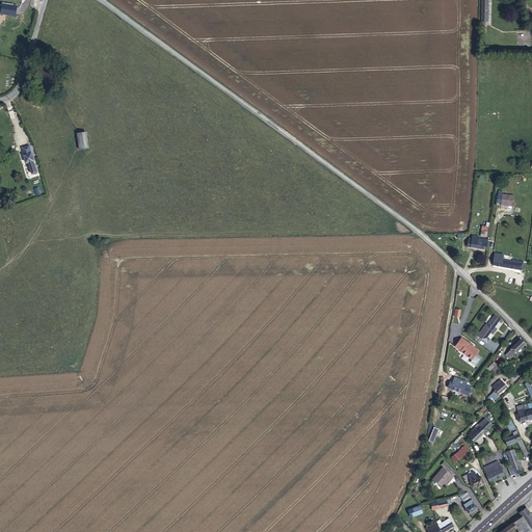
[(77,134),(80,149),(88,148),(86,133),(77,134)]
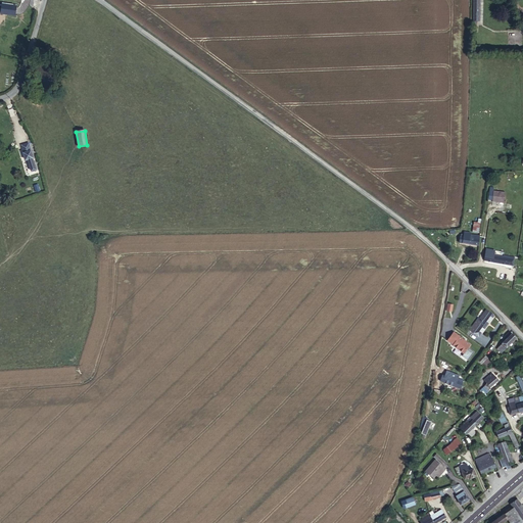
[(33,158),(29,145),(22,146),(26,160),(28,159),(32,172),(36,170),(33,158)]
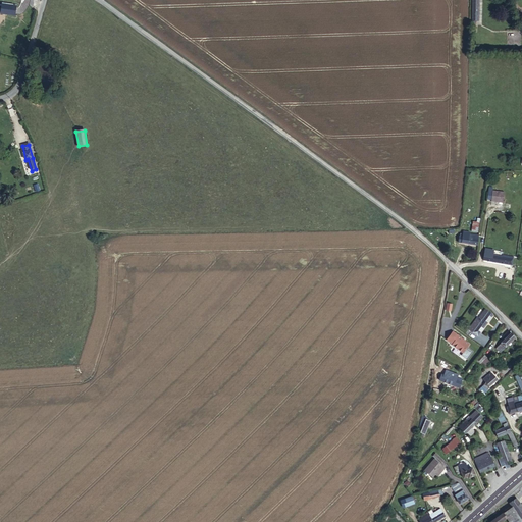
[(492,191),(491,200),(491,201),(503,203),(505,192),(492,191)]
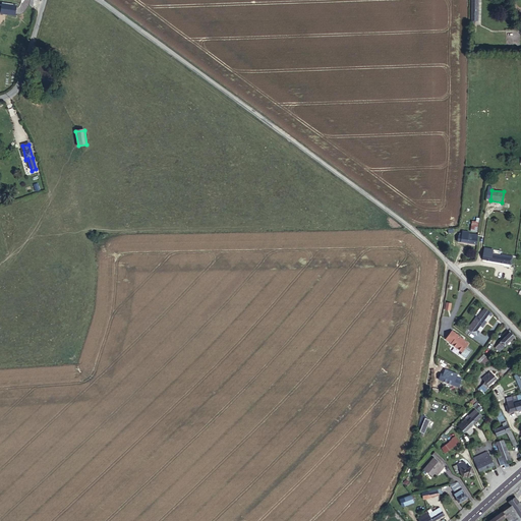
[(476,244),(477,235),(468,234),(468,232),(462,231),(462,236),(459,236),(458,241),(476,244)]
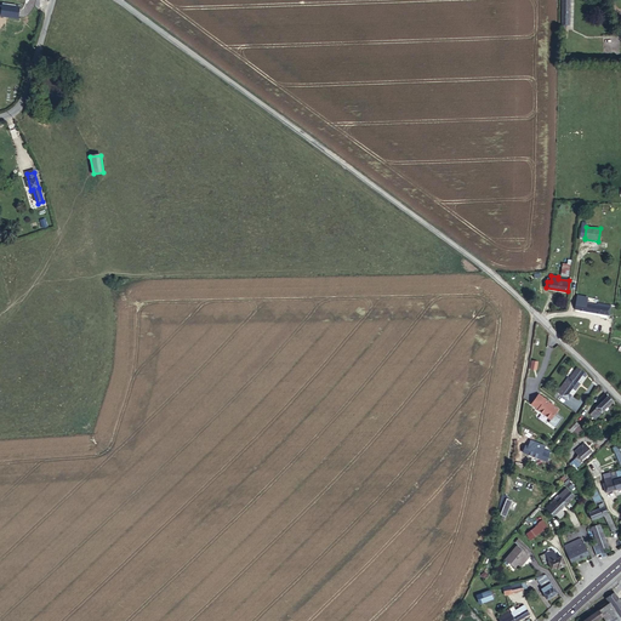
[(598,303),(597,306),(587,303),(587,297),(577,296),(575,309),(609,315),(610,305),(598,303)]
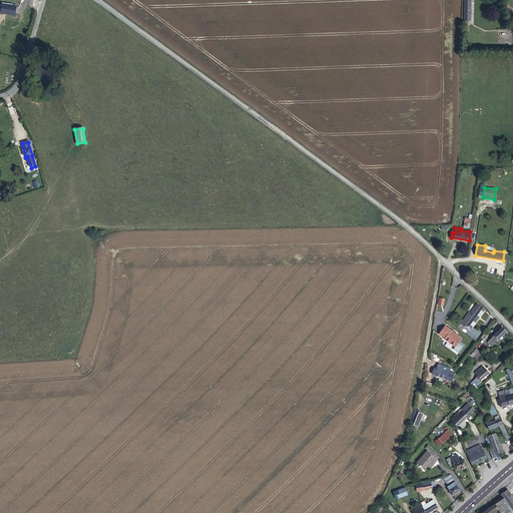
[(470,330),(484,310),(477,304),(471,313),(469,312),(461,324),(470,330)]
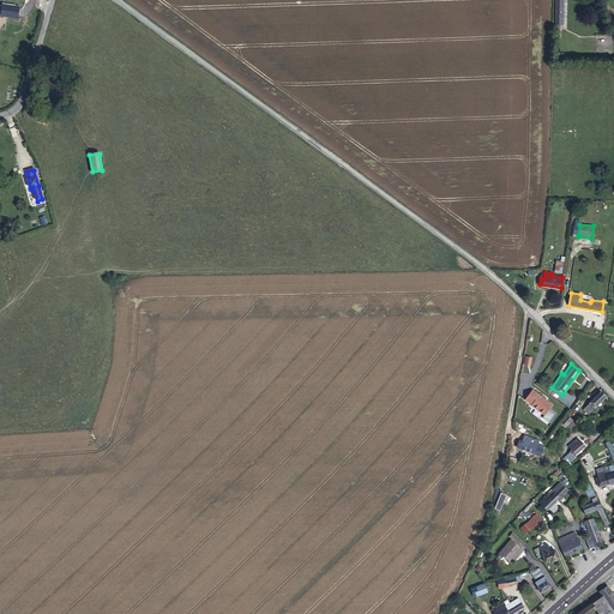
[(545,415),(552,405),(540,396),(533,390),(525,399),(533,405),(545,415)]
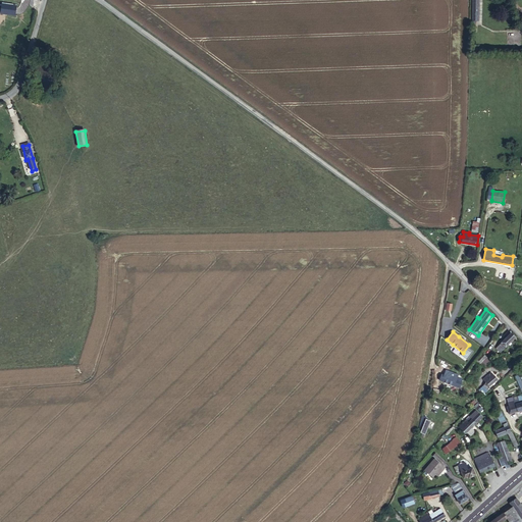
[(500,352),(515,337),(511,333),(509,331),(502,337),(505,341),(497,349),(500,352)]
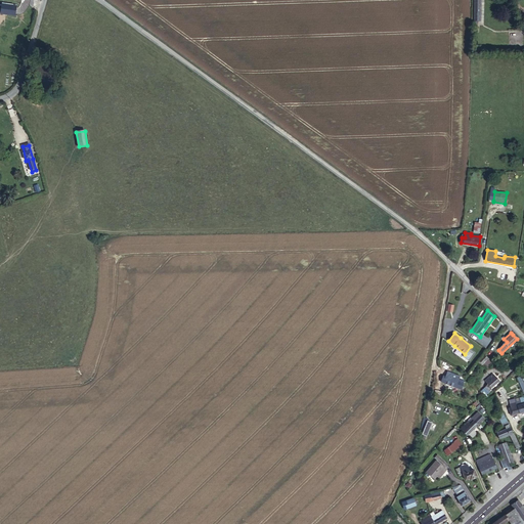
[(487,358),(484,355),(479,360),(483,363),(487,358)]
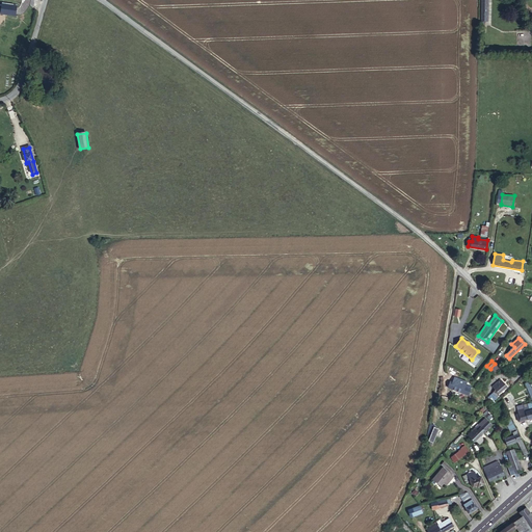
[(466,384),(467,382),(454,377),(452,382),(450,381),(448,387),(469,395),(472,388),(466,384)]
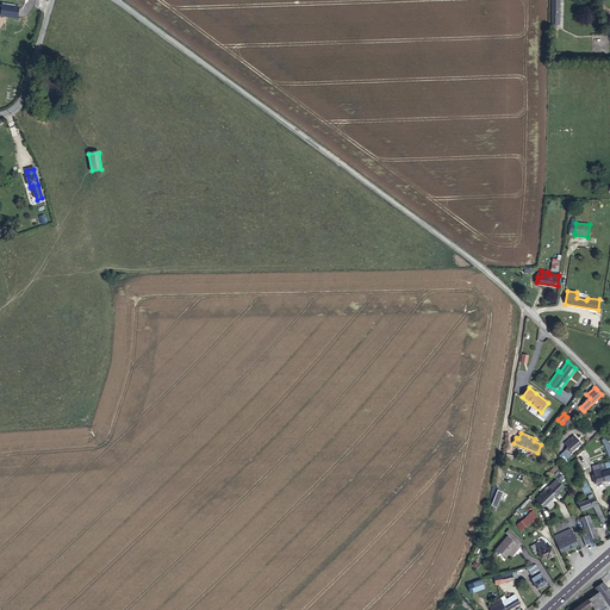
[(560,456),(564,461),(566,459),(572,454),(571,452),(582,443),(573,435),(565,443),(568,447),(560,456)]
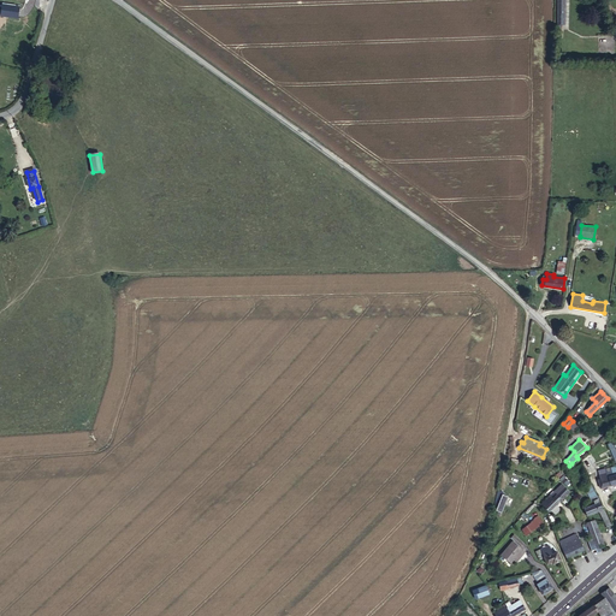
[(563,473),(567,471),(564,468),(556,475),(558,478),(563,473)]
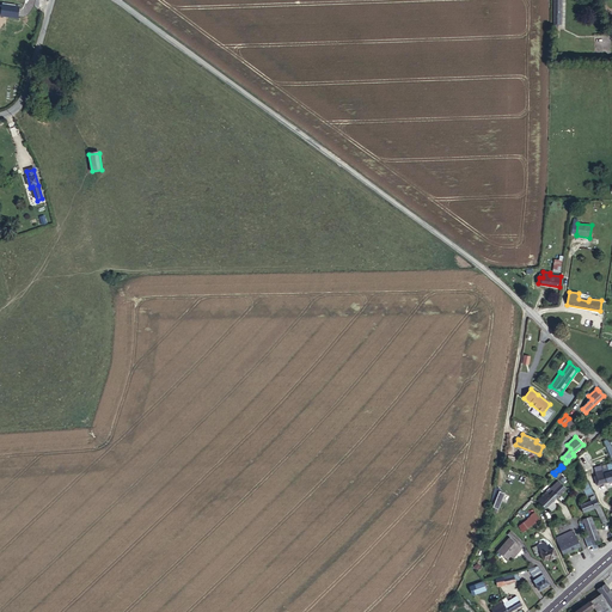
[(597,485),(611,479),(611,466),(603,470),(604,473),(597,476),(594,477),(597,485)]
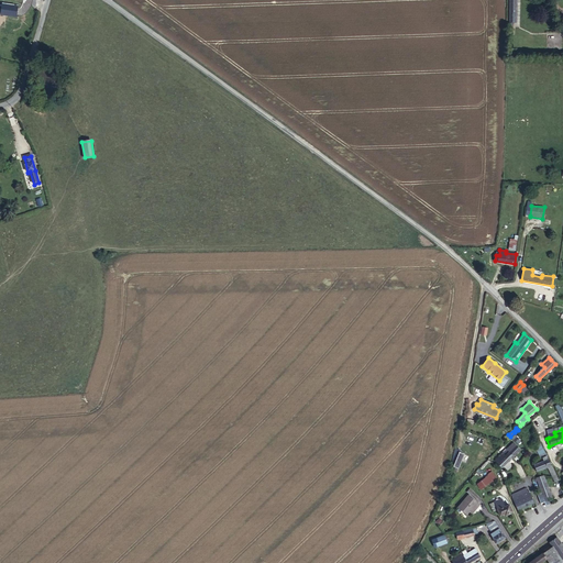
[(559,481),(552,465),(551,465),(549,459),(539,441),(536,443),(538,449),(537,449),(541,459),(542,459),(543,461),(534,465),(537,472),(548,467),(555,483),(559,481)]
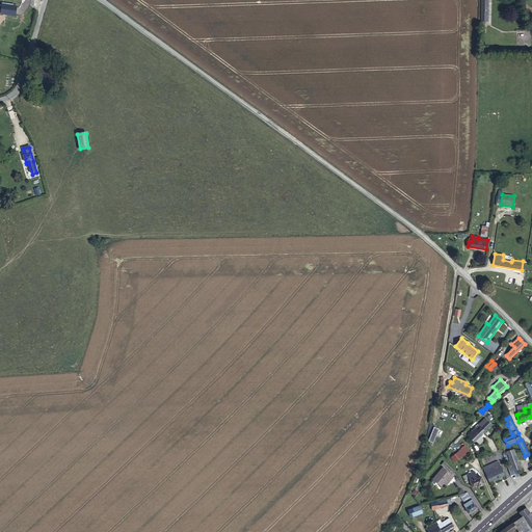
[(475,442),(491,425),(485,419),(468,435),(475,442)]
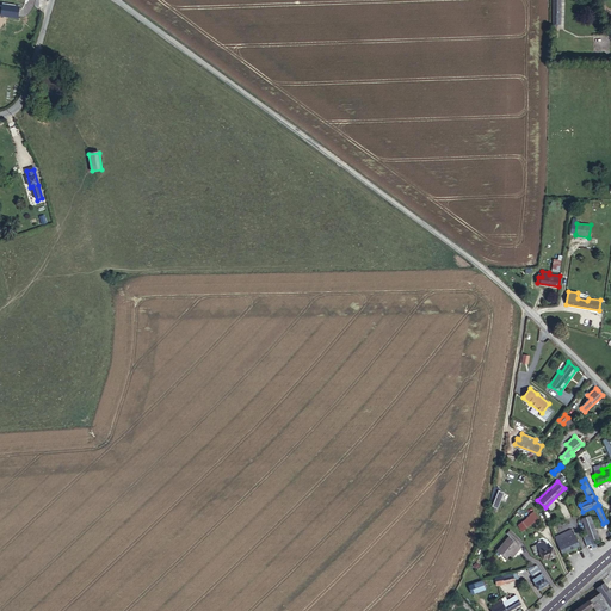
[(497,508),(504,493),(499,491),(499,488),(494,487),(491,503),(493,504),(491,512),(495,513),(497,508)]
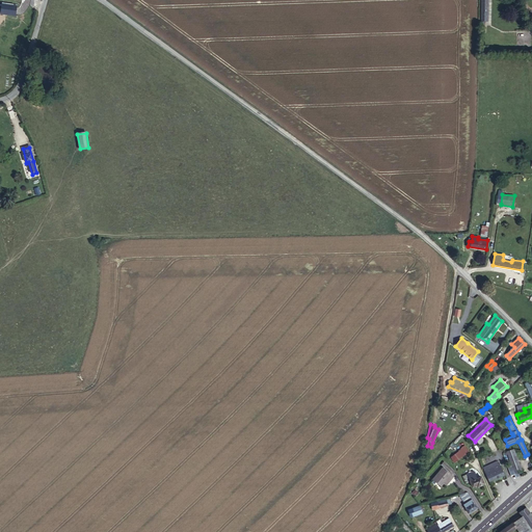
[(470,442),(470,443),(461,448),(462,449),(451,458),(454,462),(474,448),(470,442)]
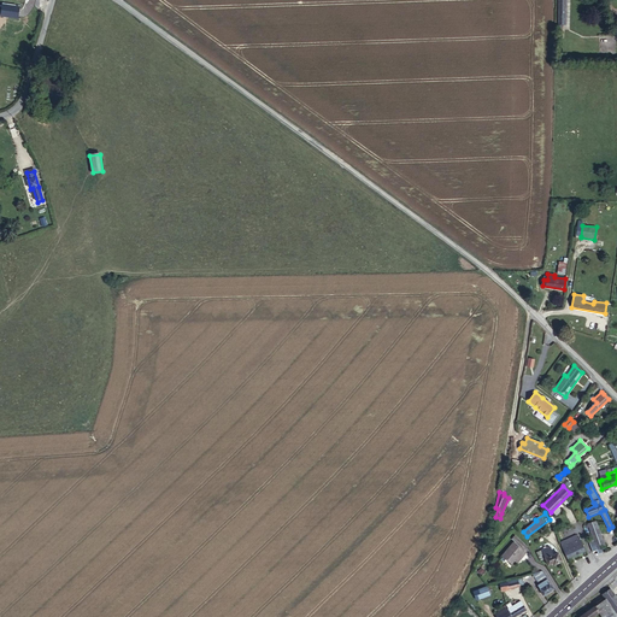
[(588,524),(594,540),(598,550),(601,548),(605,547),(595,521),(588,524)]
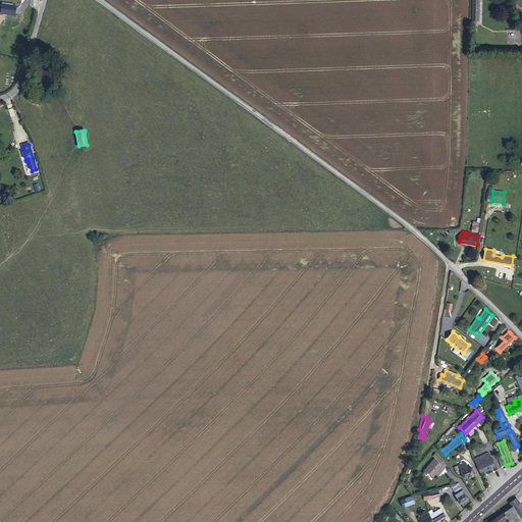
[(444,465),(446,463),(435,453),(433,456),(444,465)]
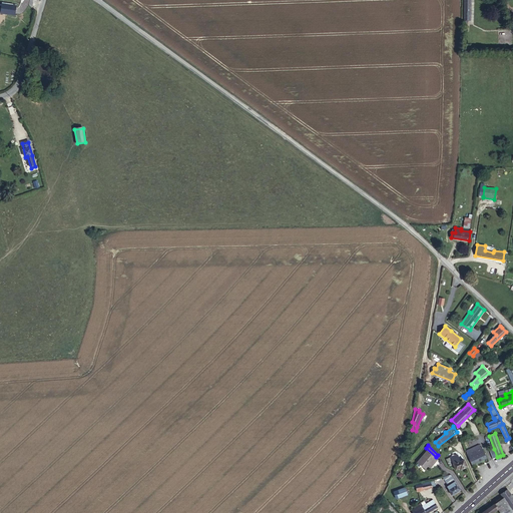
[(487,458),(482,448),(481,448),(479,445),(466,451),(472,465),(487,458)]
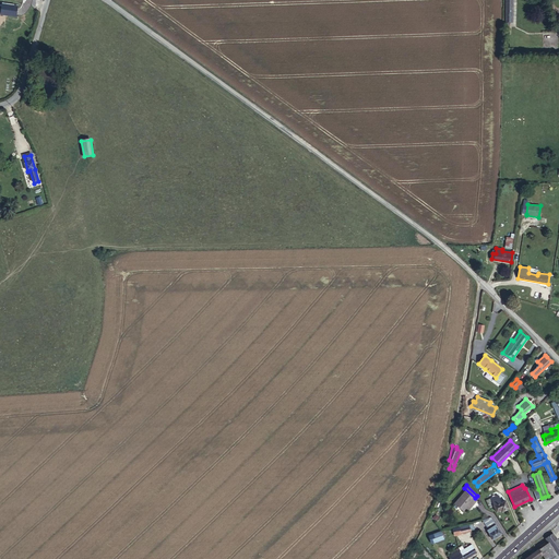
[(538,489),(534,491),(537,500),(540,498),(543,502),(547,500),(545,497),(542,498),(538,489)]
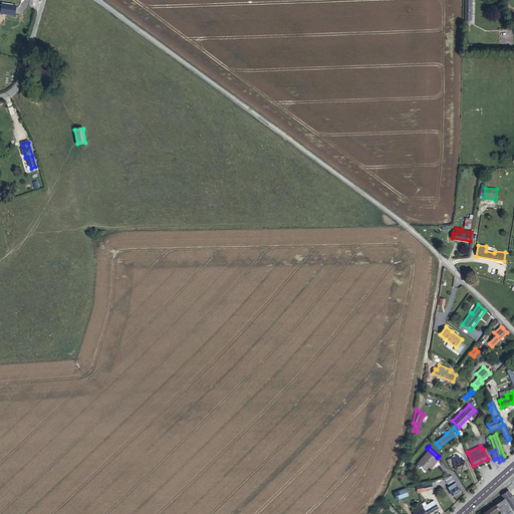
[(434,462),(436,464),(439,461),(428,452),(418,463),(427,471),(430,467),(429,467),(434,462)]
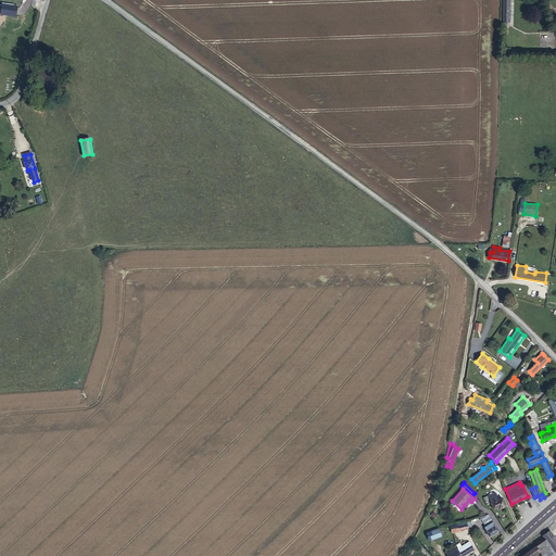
[(503,498),(498,500),(495,493),(483,497),(487,505),(491,503),(494,509),(498,507),(500,509),(506,506),(503,498)]
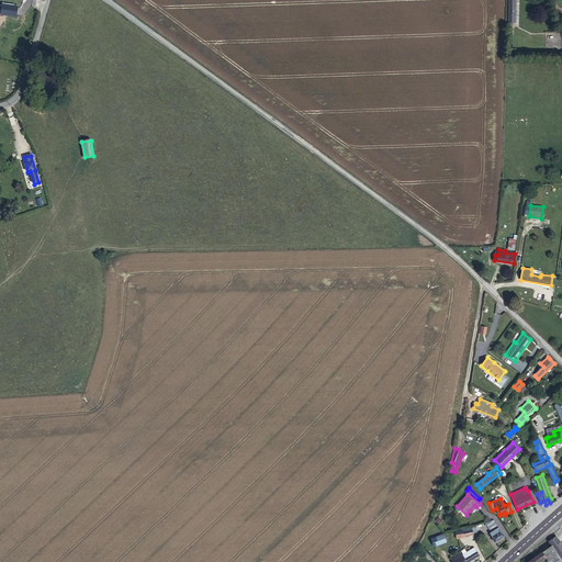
[(494,520),(485,524),(491,532),(490,534),(495,542),(504,537),(502,531),(501,531),(494,520)]
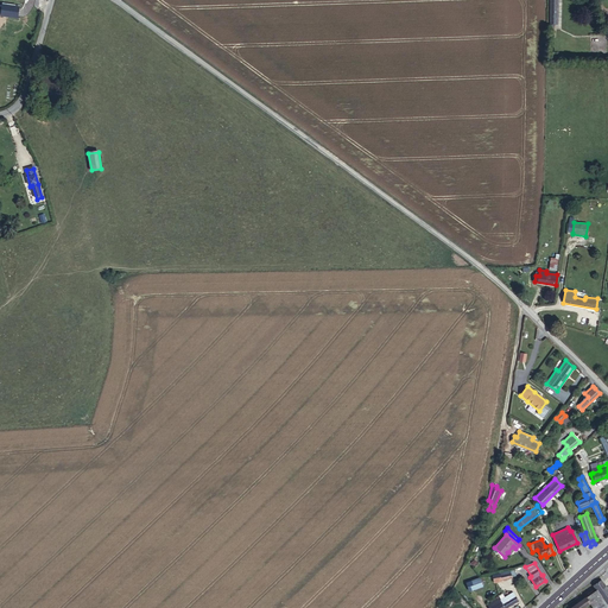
[(507,571),(493,576),(494,582),(510,578),(507,571)]
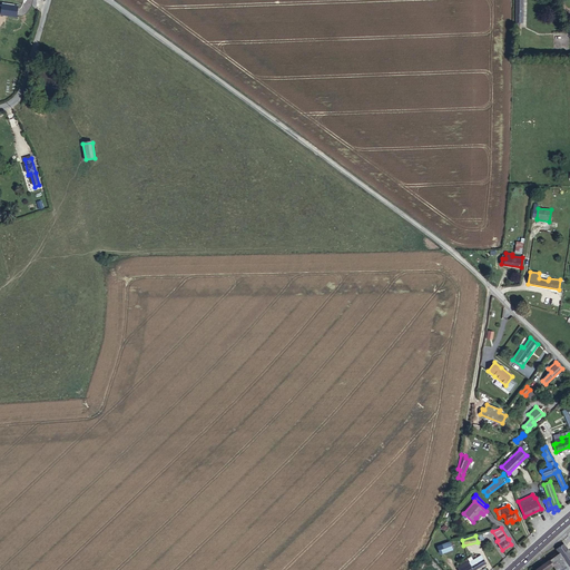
[(442,546),(444,551),(452,549),(450,542),(442,546)]
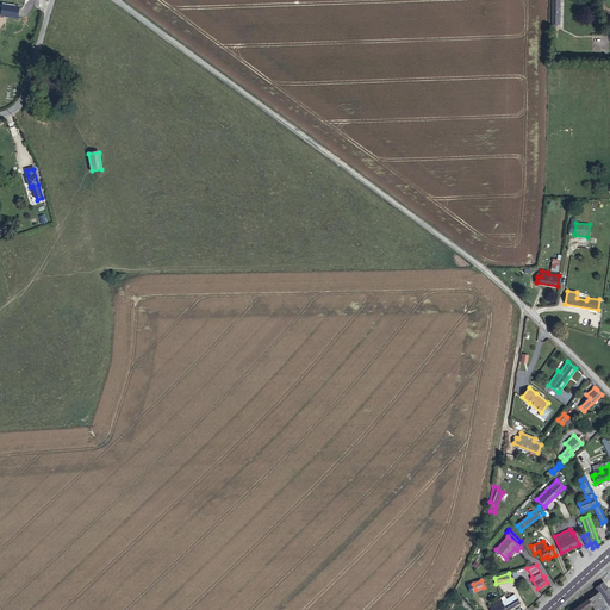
[(609,605),(609,591),(603,582),(596,587),(598,592),(609,607),(609,605)]
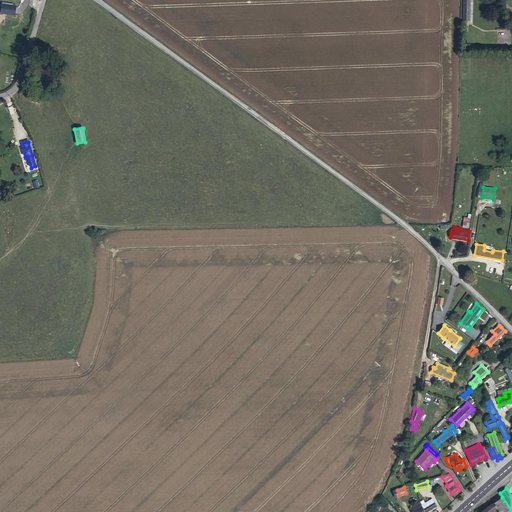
[(468,504),(475,496),(473,494),(466,502),(468,504)]
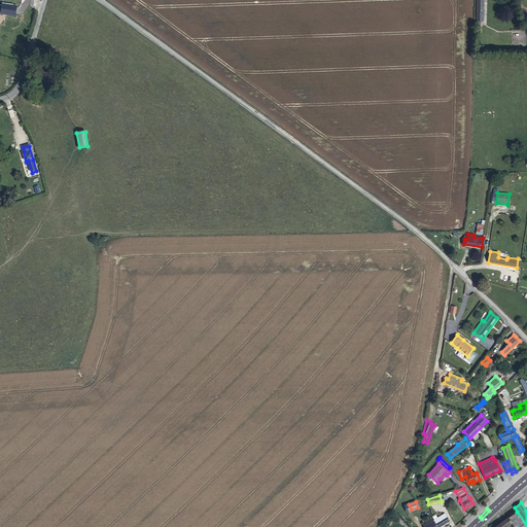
[(525,526),(525,525),(526,524),(517,512),(495,526),(505,526),(512,523),(514,526),(525,526)]
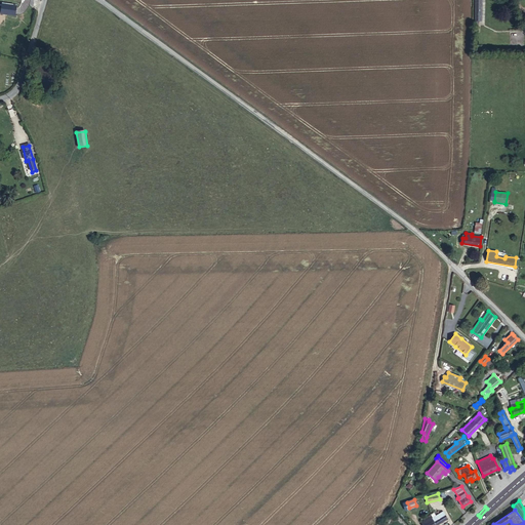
[(443,512),(432,518),(436,524),(437,524),(447,519),(443,512)]
